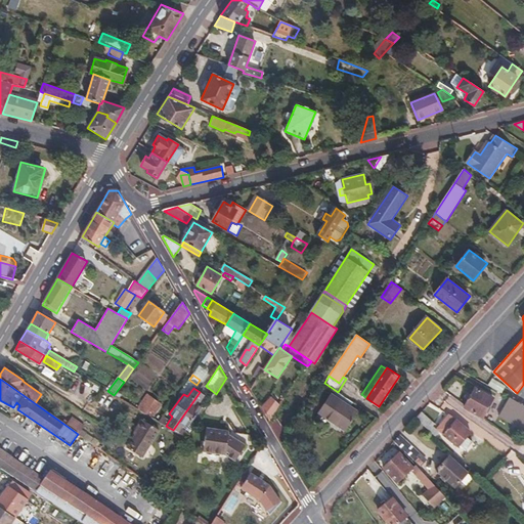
[(483,418),(493,397),(476,388),(465,407),(483,418)]
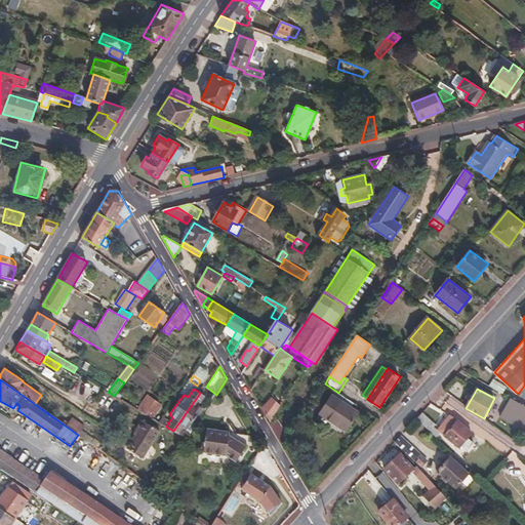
[(205,397),(200,393),(173,431),(179,435),(183,430),(186,426),(188,428),(202,408),(199,405),(205,397)]
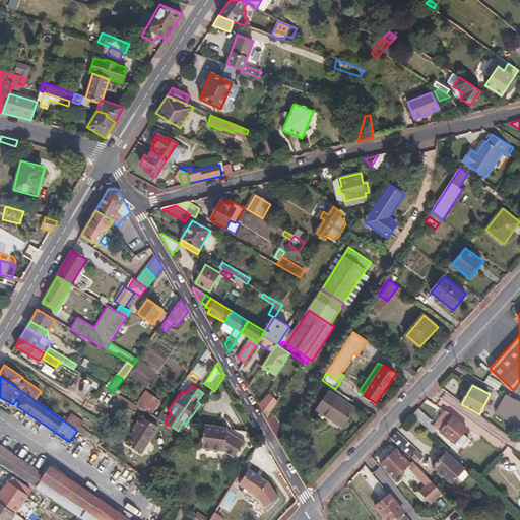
[(136,405),(151,415),(161,401),(146,391),(136,405)]
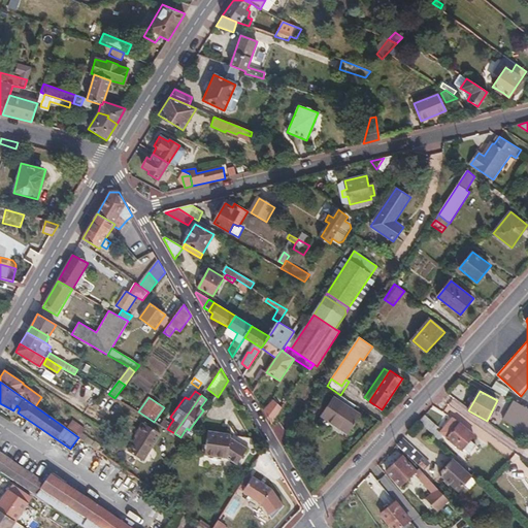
[(348,434),(361,415),(334,397),(321,417),(348,434)]
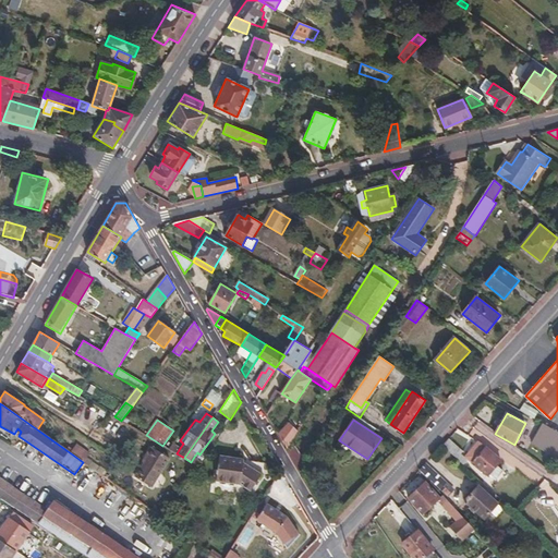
[(557,432),(543,423),(542,426),(557,434),(557,432)]
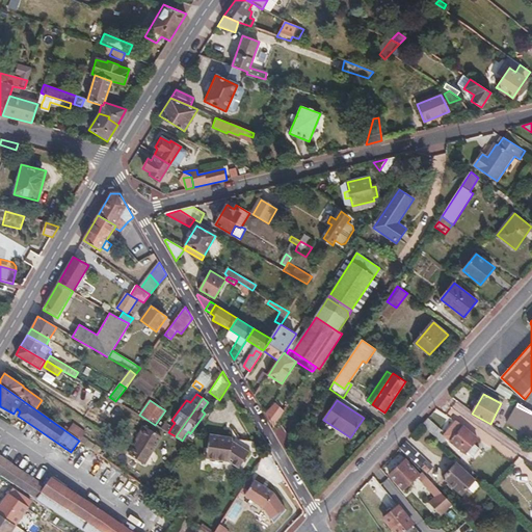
[(283,409),(271,404),(266,419),(277,423),(283,409)]
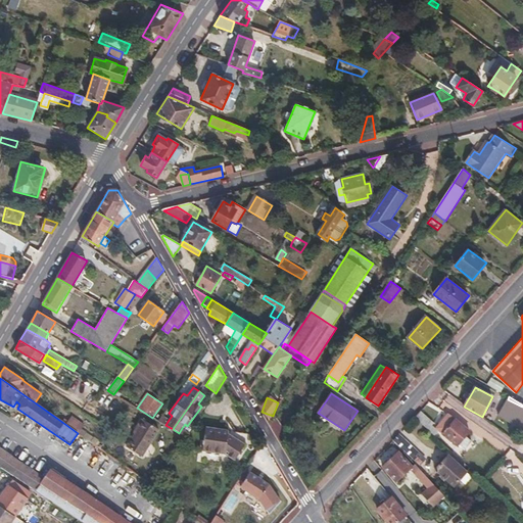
[(522,407),(508,399),(498,416),(522,430),(522,407)]
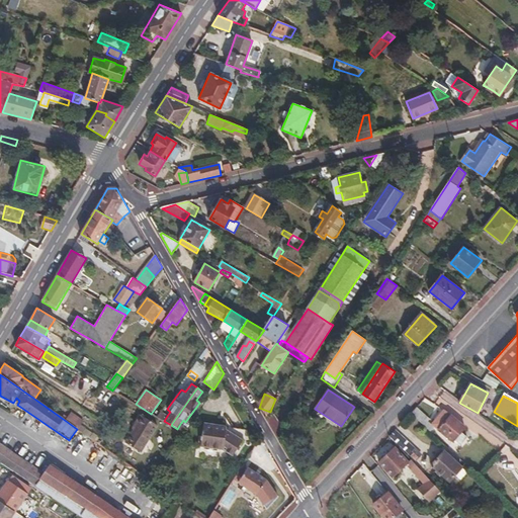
[(187,428),(203,405),(199,403),(185,422),(183,420),(180,424),(187,428)]
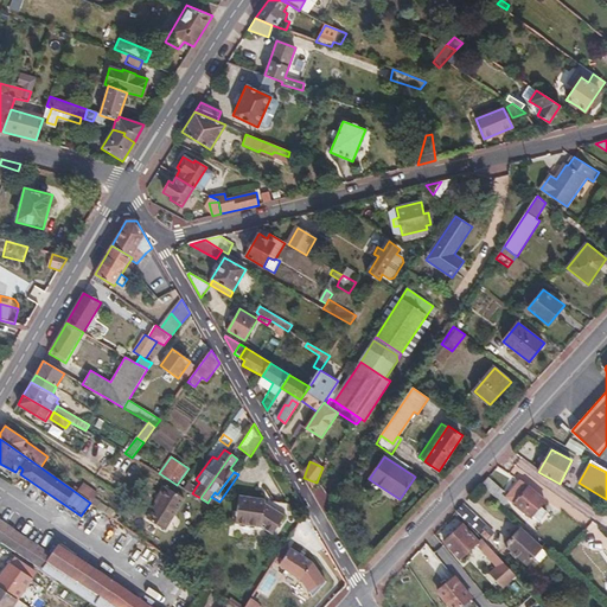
[(505,491),(489,477),(481,484),(498,499),(505,491)]
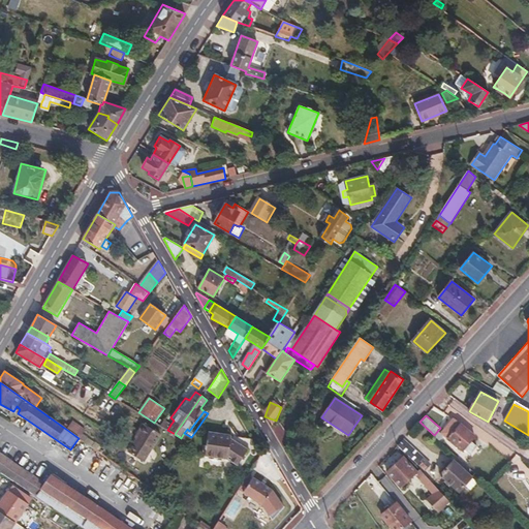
[(471,440),(475,435),(461,424),(454,418),(441,433),(463,450),(464,448),(470,454),(477,445),(471,440)]
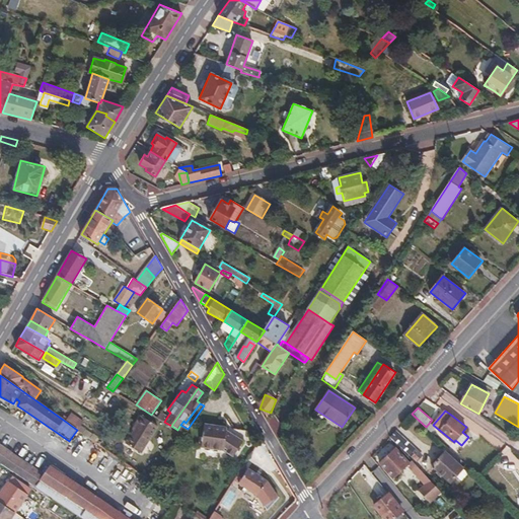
[(157,418),(164,422),(167,417),(161,412),(157,418)]
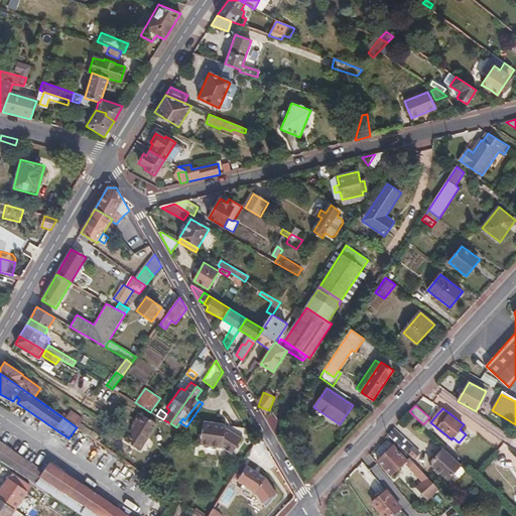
[(66,419),(77,427),(82,419),(71,412),(66,419)]
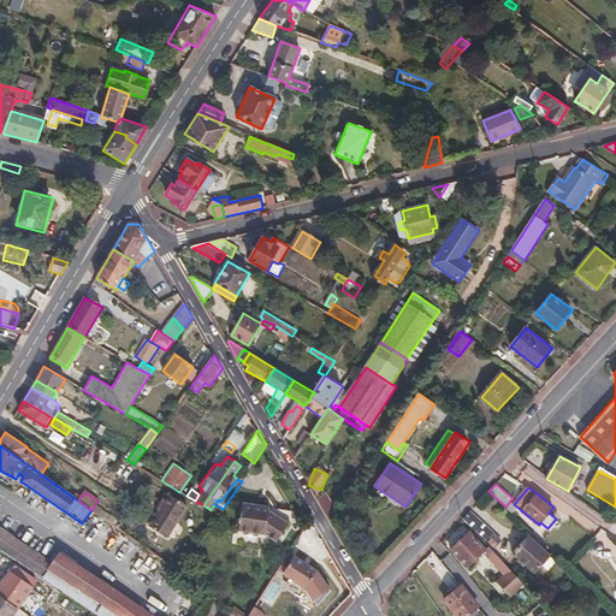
[(164,507),(160,511),(149,527),(166,538),(188,507),(169,495),(161,504),(164,507)]
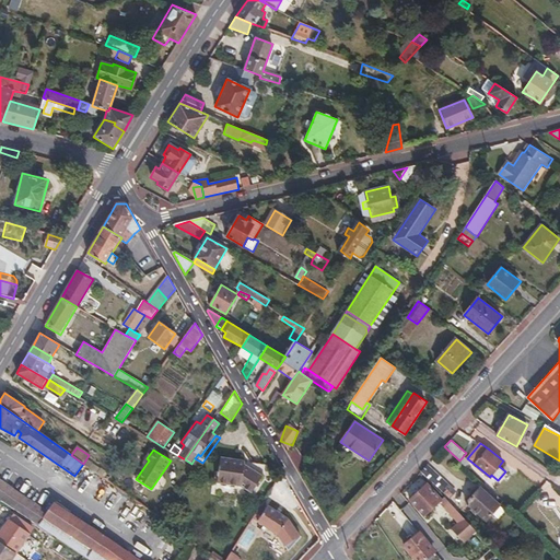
[(252,493),(263,476),(244,464),(245,461),(221,457),(218,482),(242,487),(252,493)]
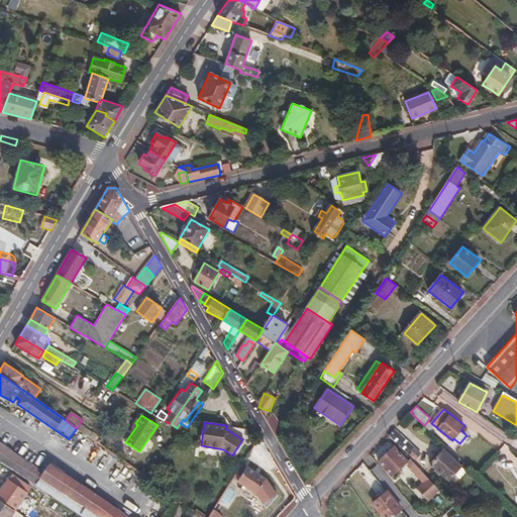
[(177,428),(184,432),(187,427),(180,423),(177,428)]
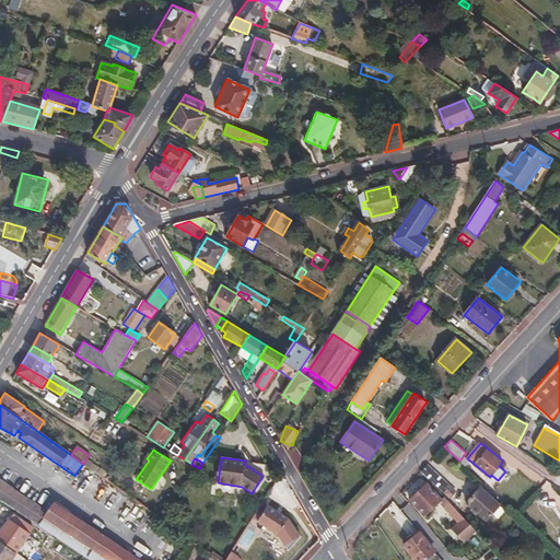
[(83,464),(80,468),(91,476),(94,471),(83,464)]
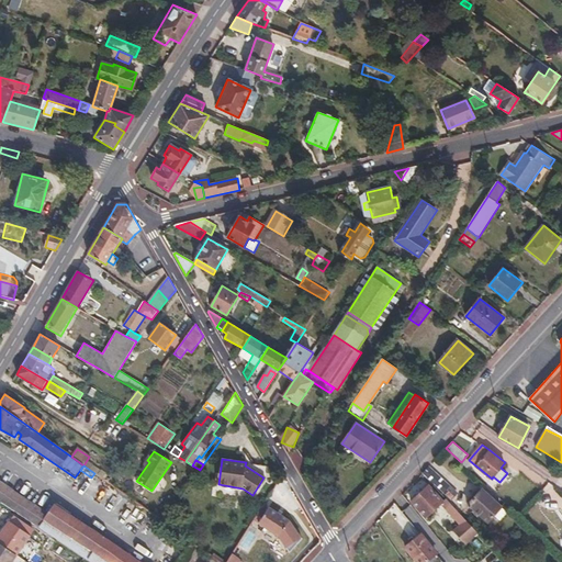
[(450,486),(430,467),(423,473),(444,493),(450,486)]
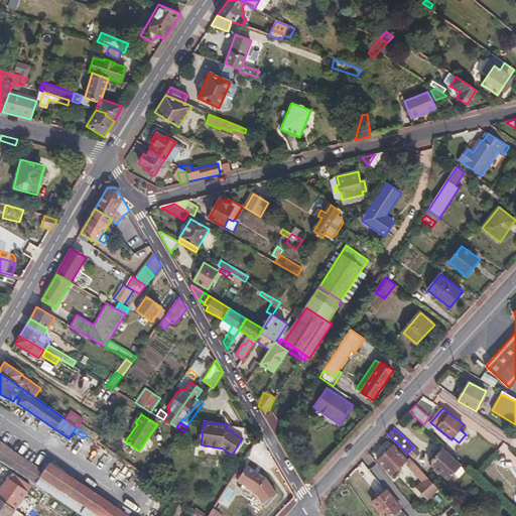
[(0,460),(15,471),(26,478),(34,483),(79,513),(83,515),(127,515),(48,464),(43,473),(0,441),(0,460)]
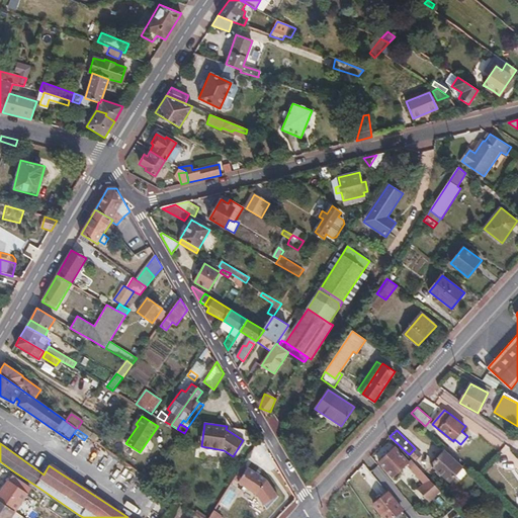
[(407,463),(409,461),(396,447),(378,462),(392,477),(407,463)]
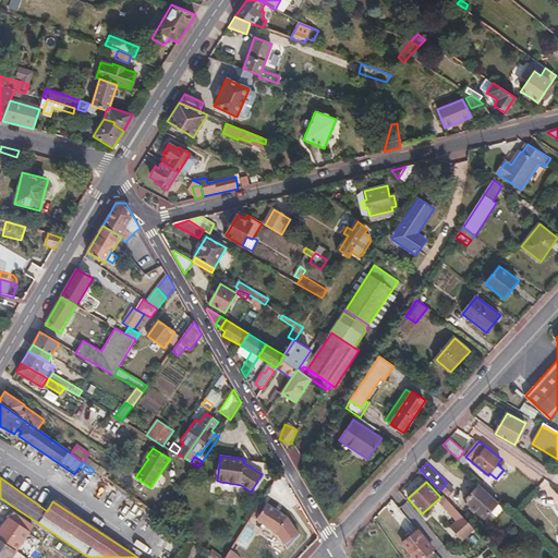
[(455,490),(447,483),(440,489),(438,490),(447,498),(455,490)]
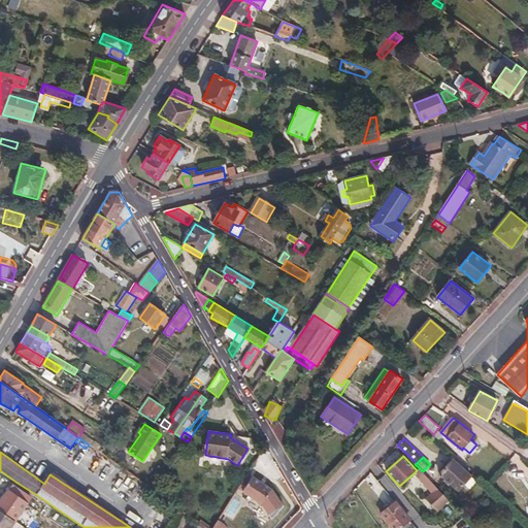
[(458,491),(471,475),(453,459),(439,474),(458,491)]
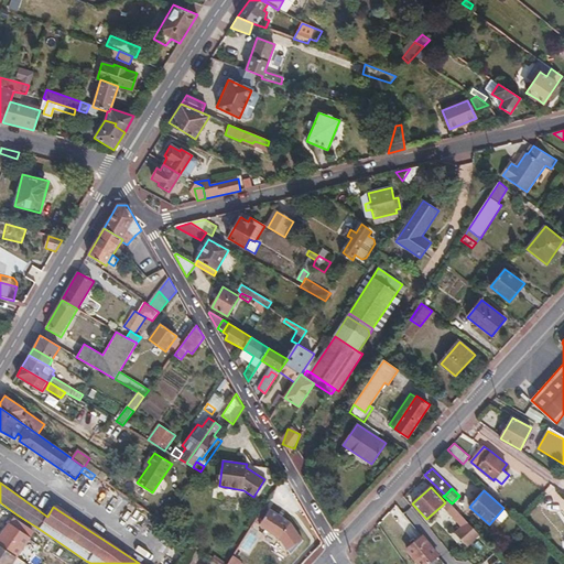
[(443,505),(463,525),(467,521),(447,500),(445,502),(443,505)]
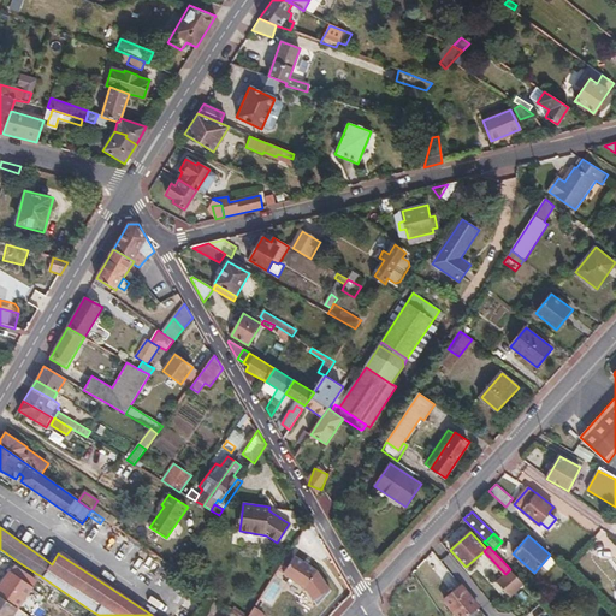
[(291,563),(285,560),(278,570),(306,588),(317,570),(295,556),(291,563)]
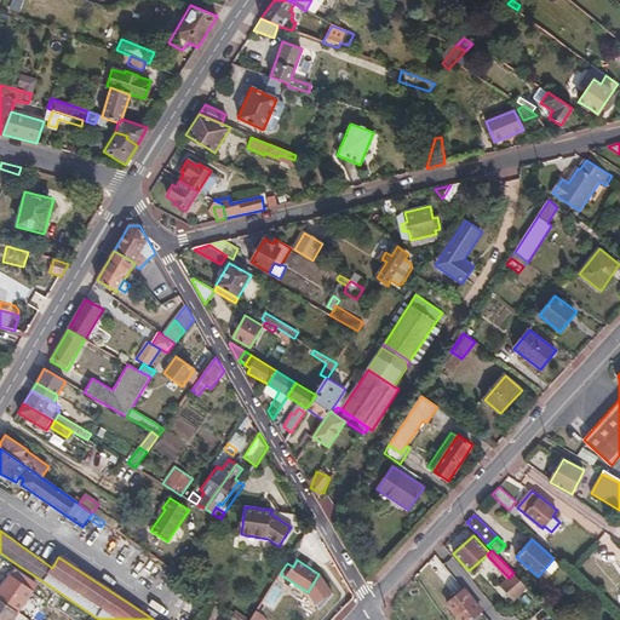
[(32,591),(38,585),(28,579),(32,574),(18,566),(11,577),(32,591)]
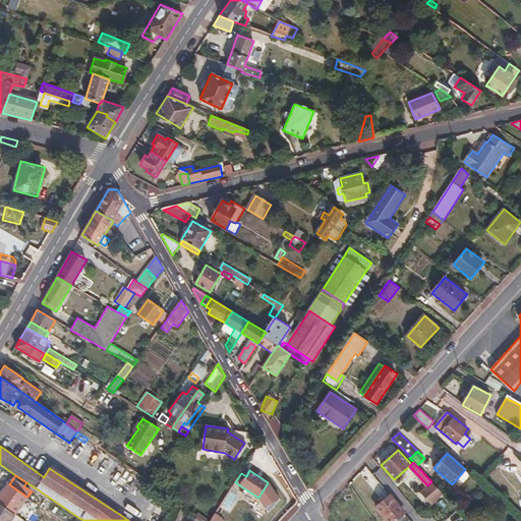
[(430,505),(443,494),(431,481),(427,485),(419,493),(430,505)]
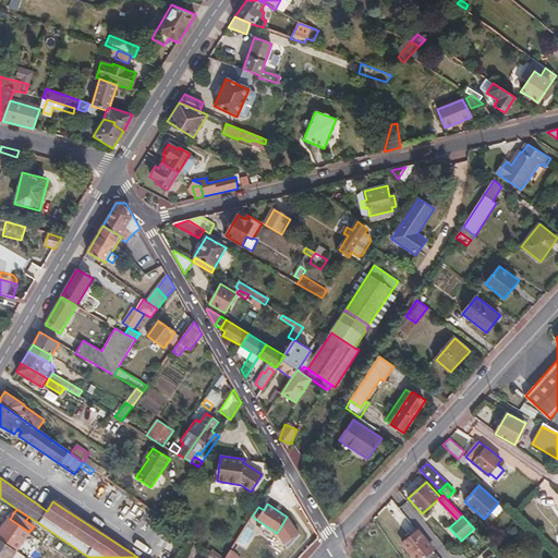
[(34,526),(37,522),(28,517),(25,521),(34,526)]
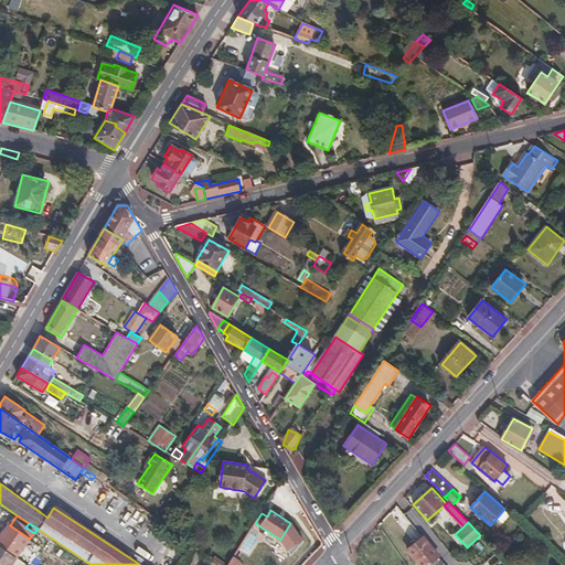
[(29,539),(10,525),(8,525),(0,536),(0,545),(17,558),(29,539)]
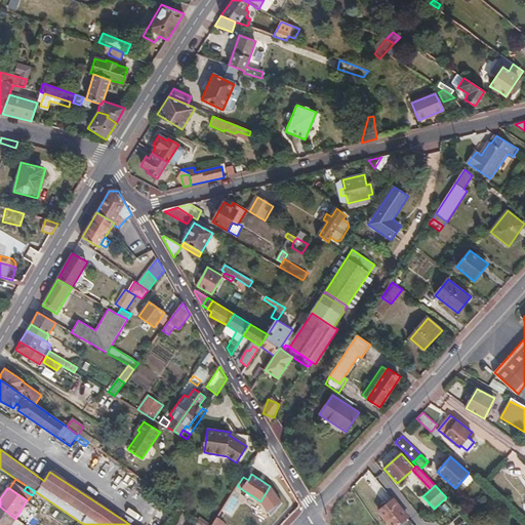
[(378,511),(389,524),(397,524),(407,517),(393,499),(378,511)]
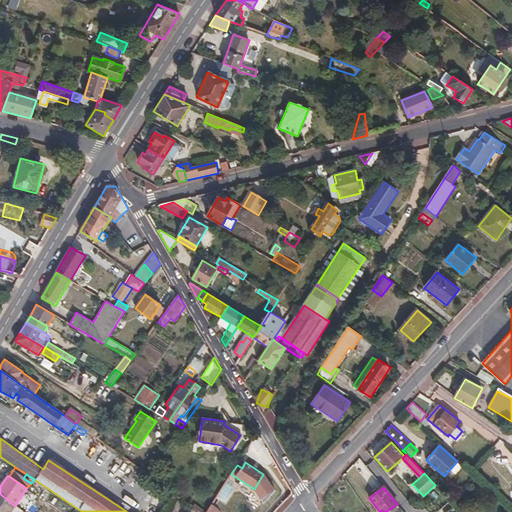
[(10,511),(15,506),(0,494),(0,511),(10,511)]
